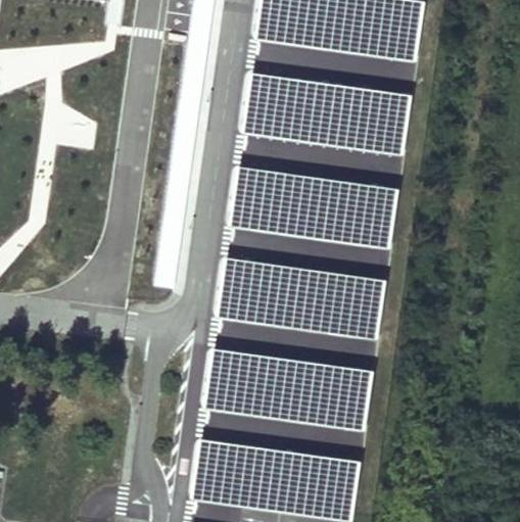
[(420,2),(406,0),(262,0),(257,37),(412,59),(420,2)]
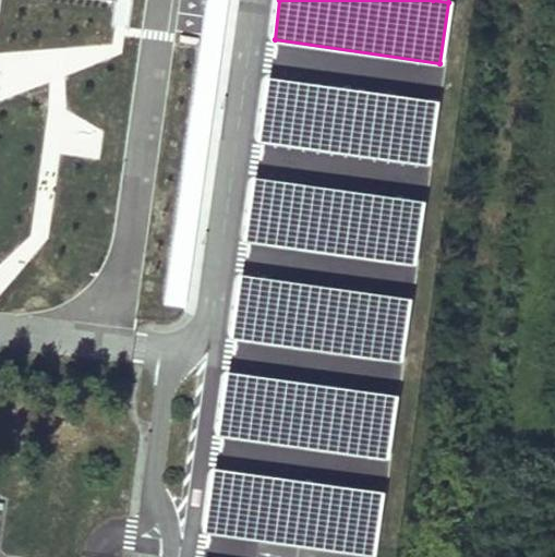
[(433,103),(268,80),(260,141),(424,164),(433,103)]
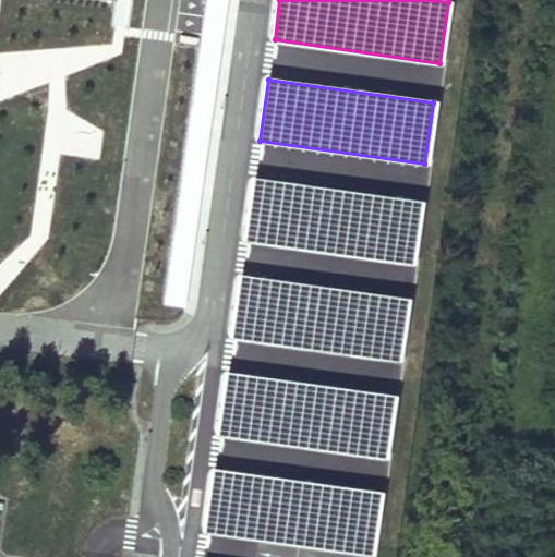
[(421,204),(255,181),(246,241),(412,264),(421,204)]
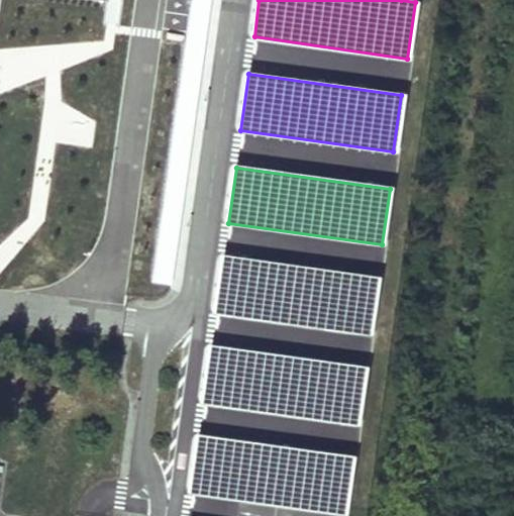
[(380,279),(226,256),(219,313),(372,334),(380,279)]
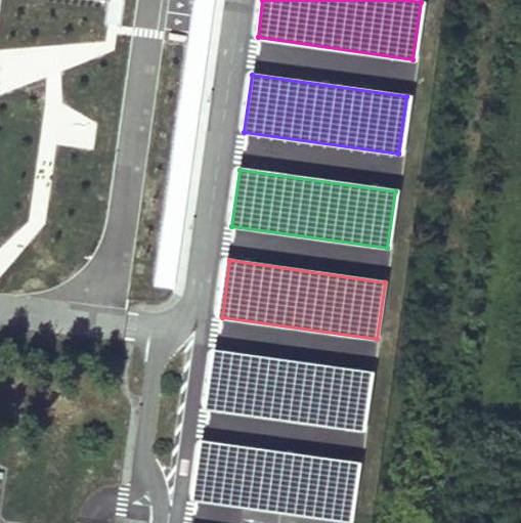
[(370,373),(215,351),(207,408),(361,430),(370,373)]
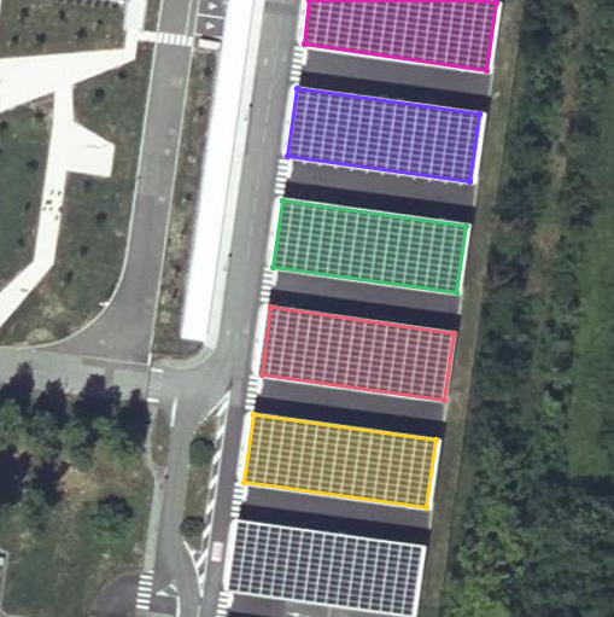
[(420,547),(238,522),(228,589),(410,615),(420,547)]
